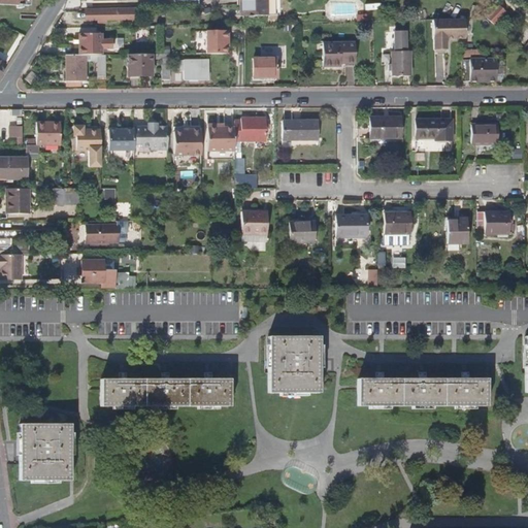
[(0,0),(0,5),(17,6),(17,9),(21,9),(21,6),(29,6),(28,0),(0,0)]
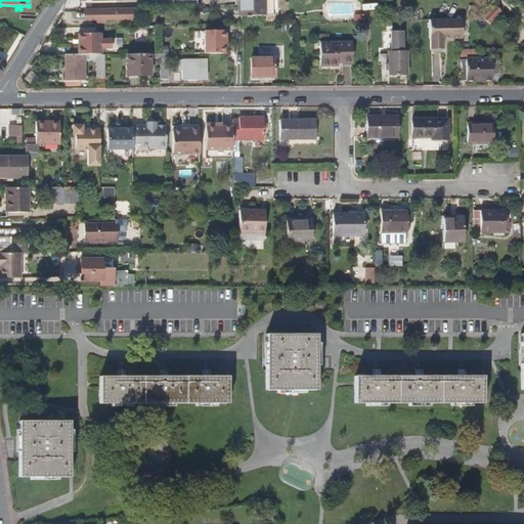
[(265,0),(239,0),(241,5),(241,10),(249,9),(249,16),(266,15),(265,0)]
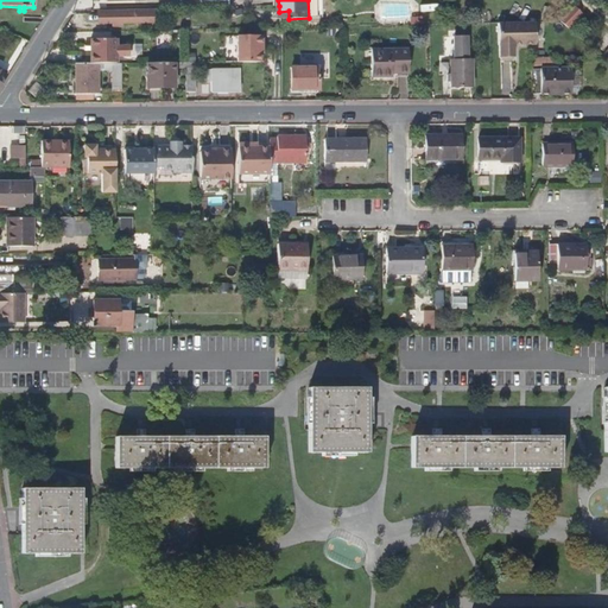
[(570,27),(583,13),(577,7),(564,21),(565,24),(570,27)]
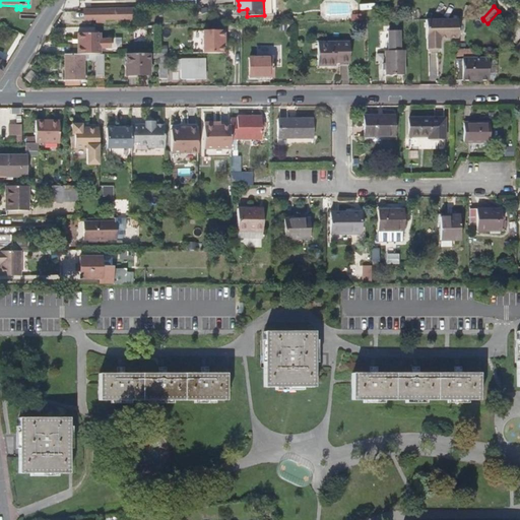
[(133,18),(133,10),(87,11),(87,19),(98,19),(98,22),(105,22),(105,19),(133,18)]
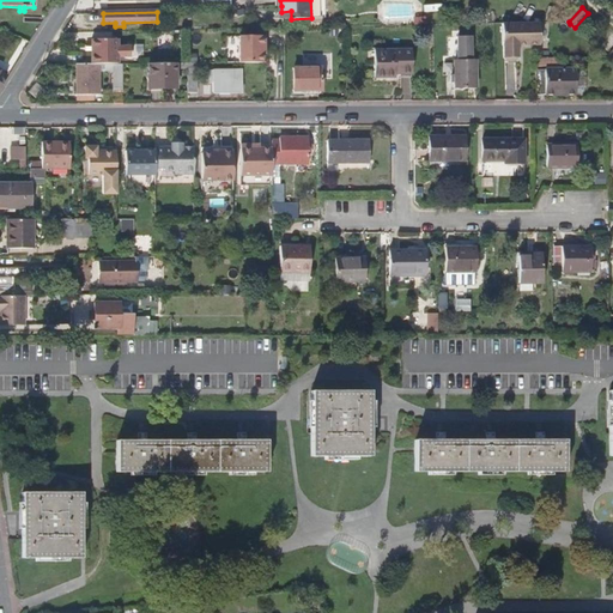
[(503,46),(504,46),(505,58),(508,61),(516,61),(519,58),(519,46),(541,44),(540,23),(503,24),(503,46)]
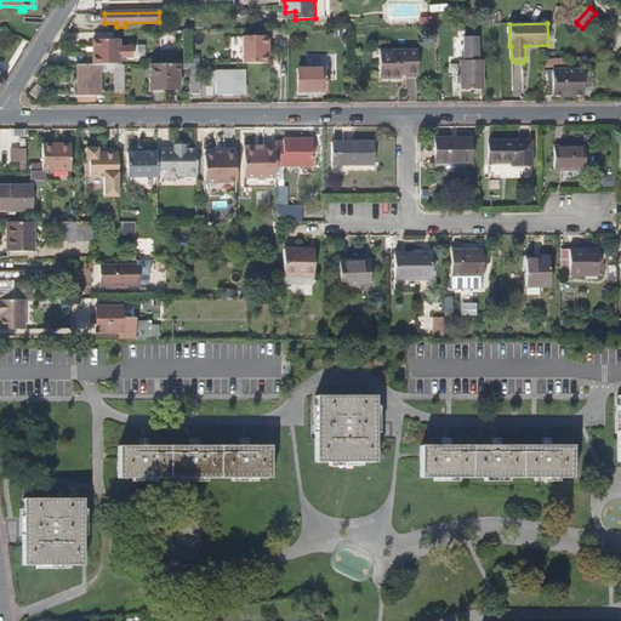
[(267,63),(267,46),(269,46),(269,36),(243,36),(243,63),(267,63)]
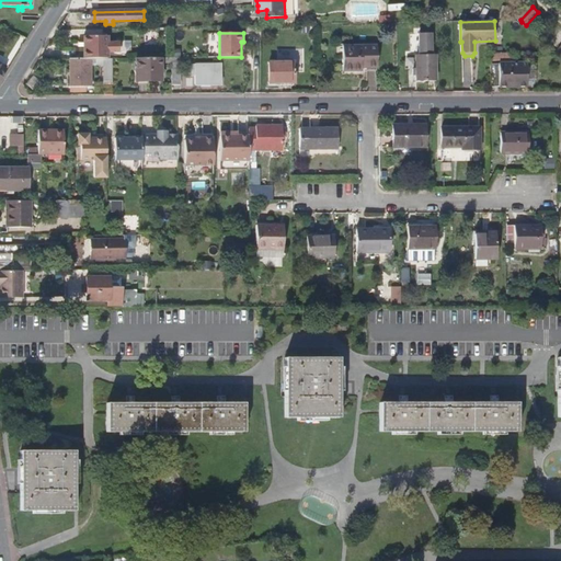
[(117,53),(117,43),(106,43),(106,36),(83,36),(83,59),(92,59),(104,58),(106,58),(106,53),(117,53)]
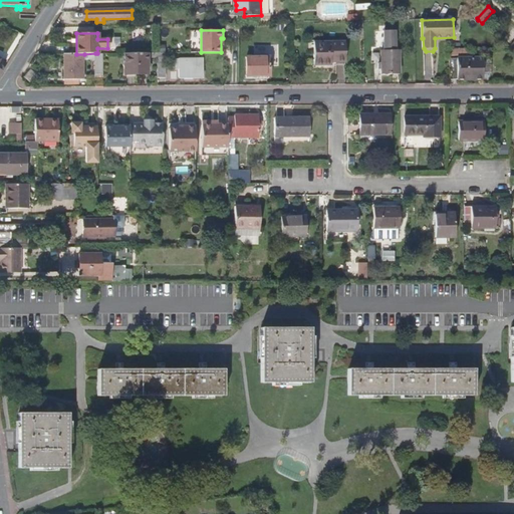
[(396,35),(384,35),(386,50),(381,50),(382,75),(401,74),(401,50),(397,50),(396,35)]
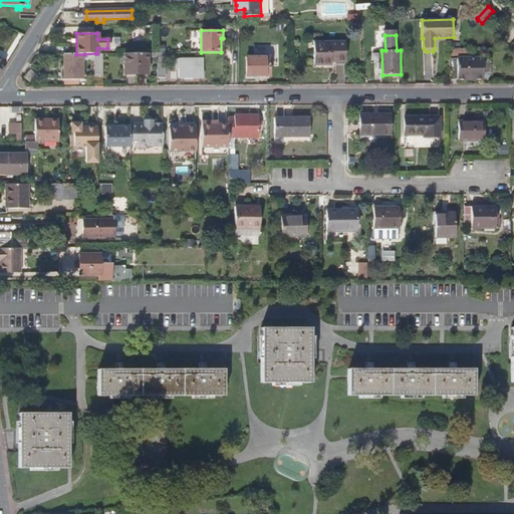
[(346,63),(346,42),(314,43),(315,66),(332,66),(332,63),(346,63)]
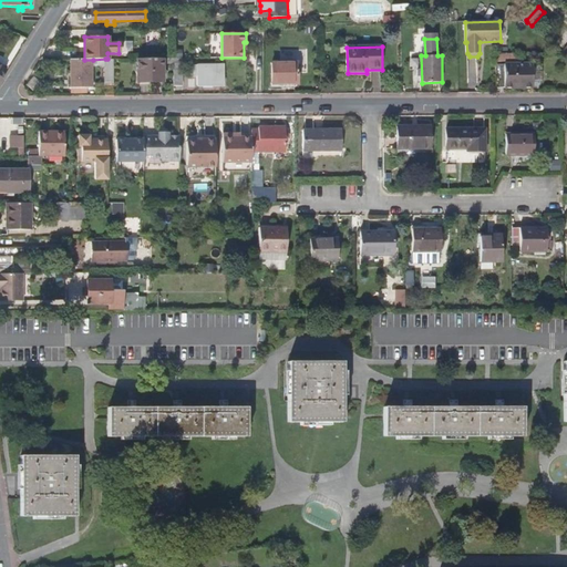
[(115,83),(114,59),(107,59),(105,59),(106,82),(115,83)]
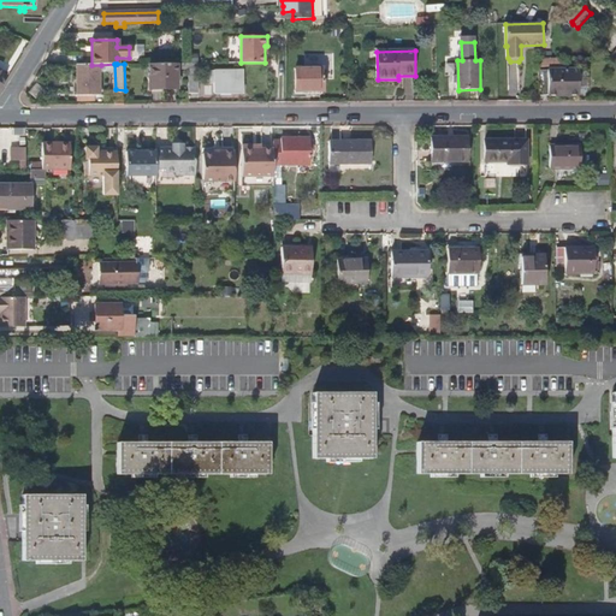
[(178,88),(178,64),(150,64),(150,88),(178,88)]
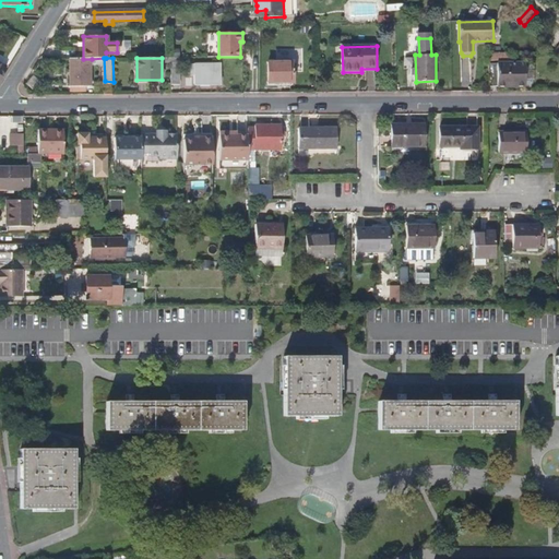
[(92,86),(92,59),(83,59),(71,59),(71,86),(74,86),(86,86),(92,86)]
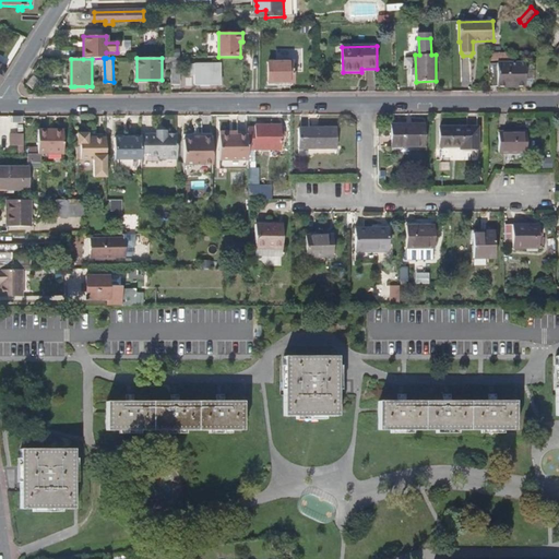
[(295,82),(295,61),(269,62),(270,82),(295,82)]
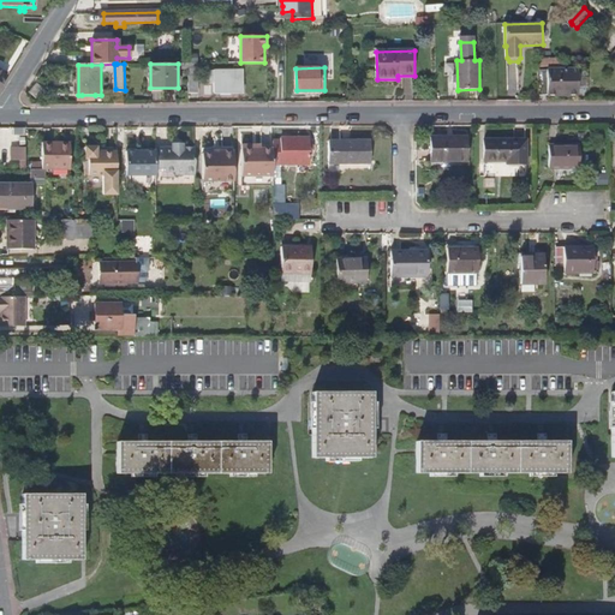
[(243,91),(243,70),(209,70),(209,81),(209,82),(210,83),(212,83),(214,83),(214,91),(243,91)]
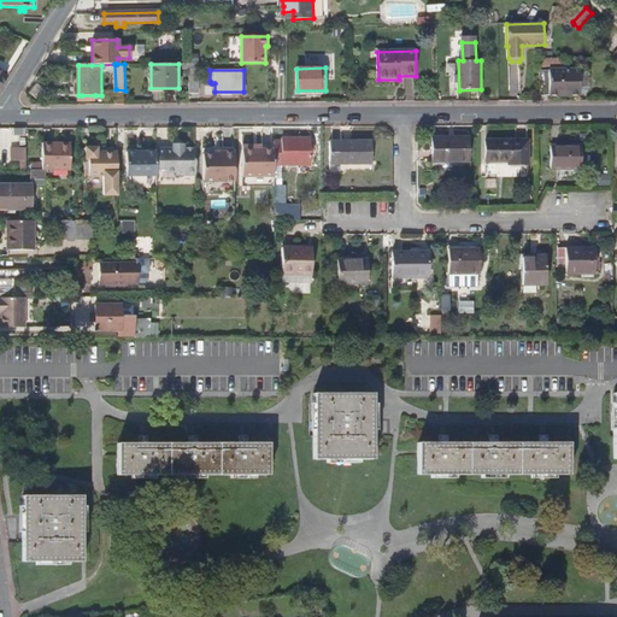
[(581,88),(581,70),(540,70),(540,77),(540,95),(581,95),(581,88)]
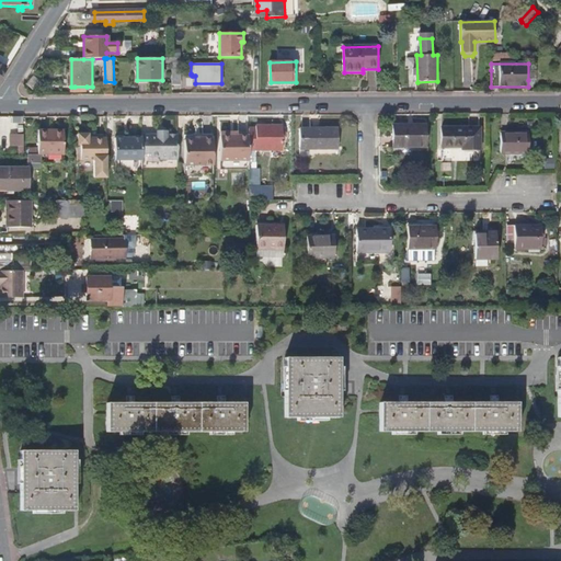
[(286,149),(286,125),(260,125),(260,128),(252,128),(252,136),(251,149),(286,149)]
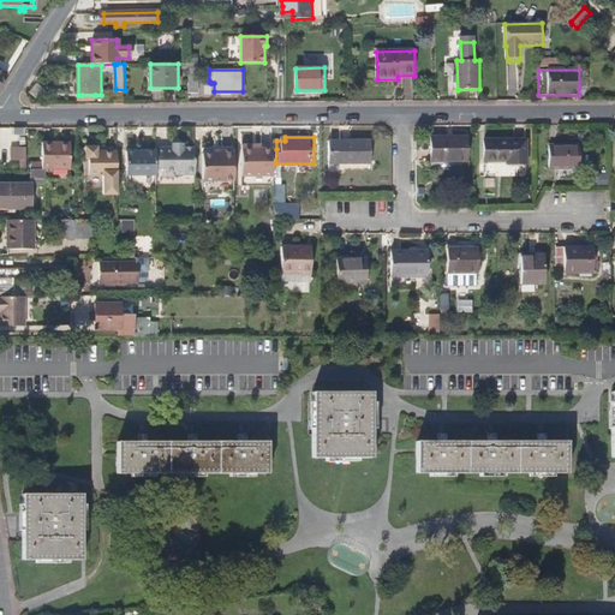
[(469,161),(469,137),(434,137),(434,161),(469,161)]
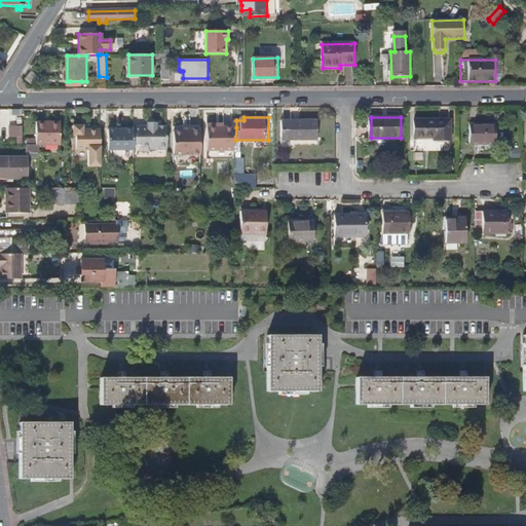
[(451,140),(451,119),(416,119),(416,138),(436,138),(436,140),(451,140)]
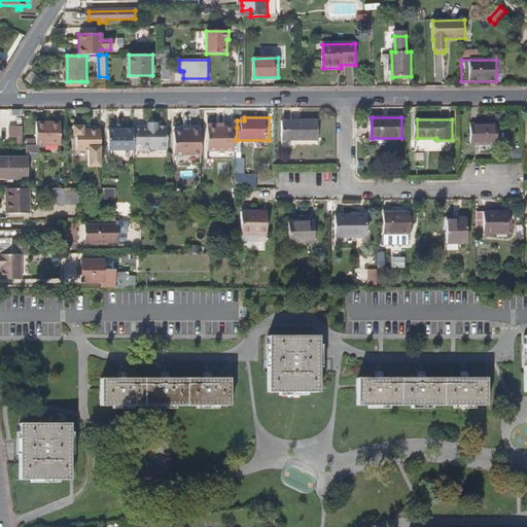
[(320,140),(320,120),(284,121),(284,141),(320,140)]
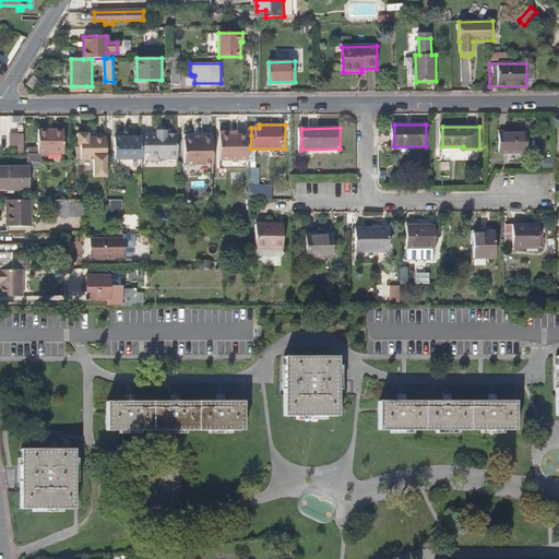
[(66,154),(66,132),(50,132),(50,129),(40,129),(40,146),(40,154),(44,154),(66,154)]
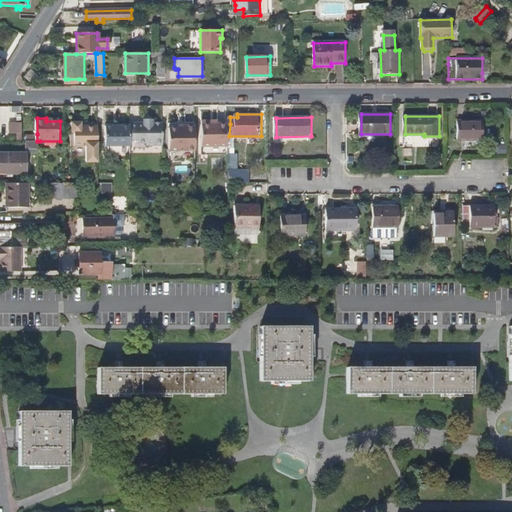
[(482,140),(482,120),(457,120),(457,140),(482,140)]
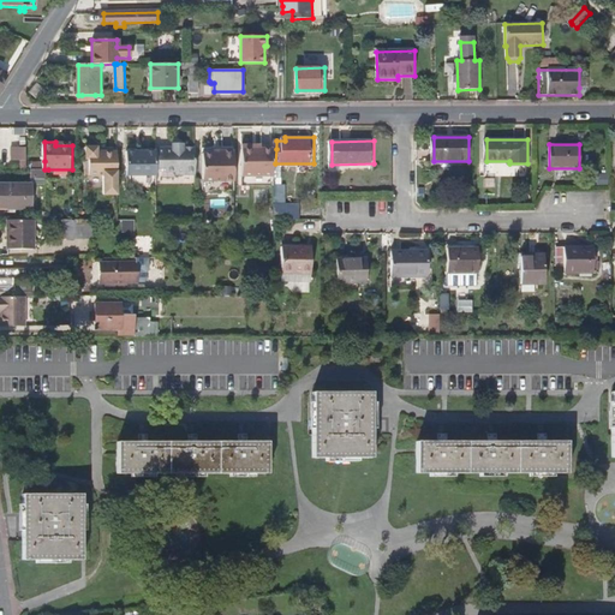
[(29,161),(29,147),(13,147),(13,160),(29,161)]
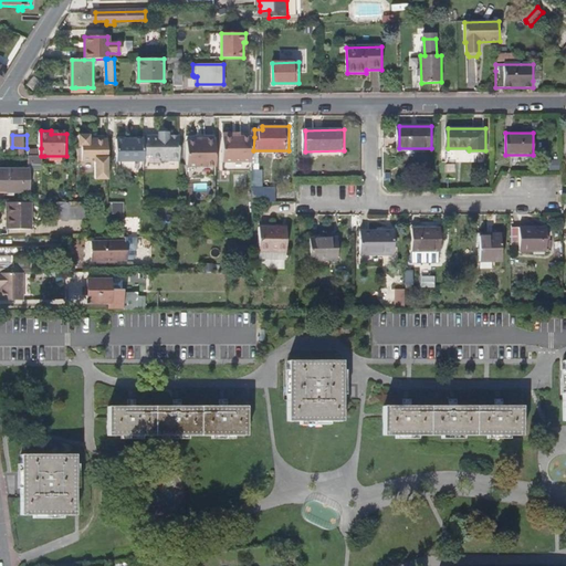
[(108,179),(109,139),(92,139),(92,135),(81,135),(81,147),(83,147),(83,161),(96,161),(96,179),(108,179)]
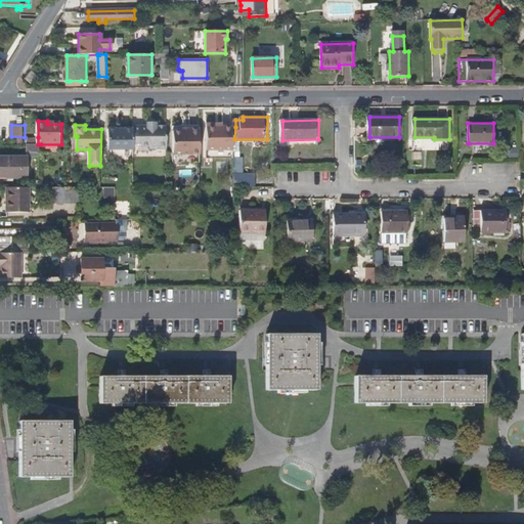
[(168,146),(169,126),(159,126),(148,126),(134,126),(134,146),(151,146),(156,149),(159,149),(160,146),(168,146)]
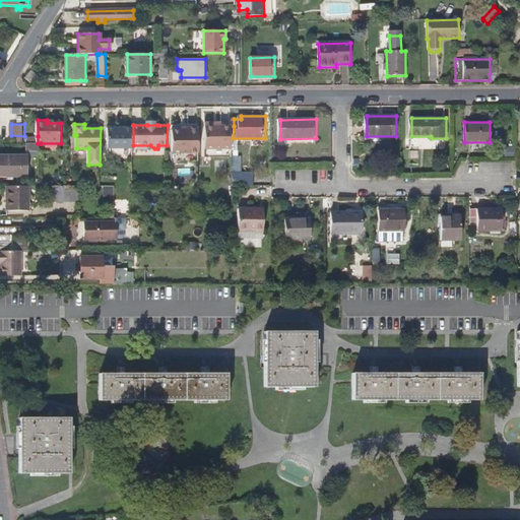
[(233,138),(234,126),(224,126),(207,125),(207,148),(233,148),(233,138)]
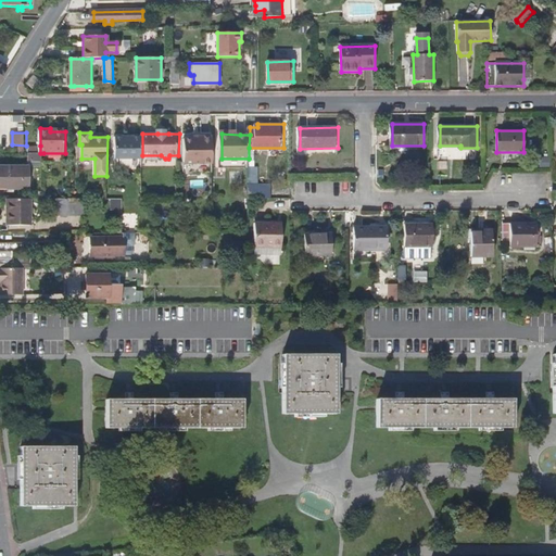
[(214,163),(214,136),(203,136),(203,138),(196,138),(186,138),(186,163),(214,163)]
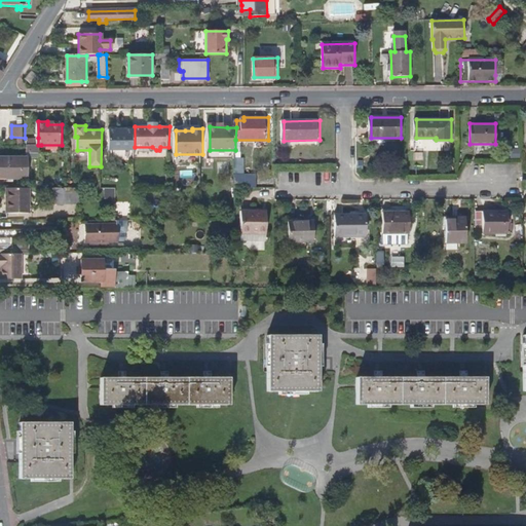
[(135,147),(135,129),(125,129),(119,129),(110,129),(110,150),(135,150),(135,147)]
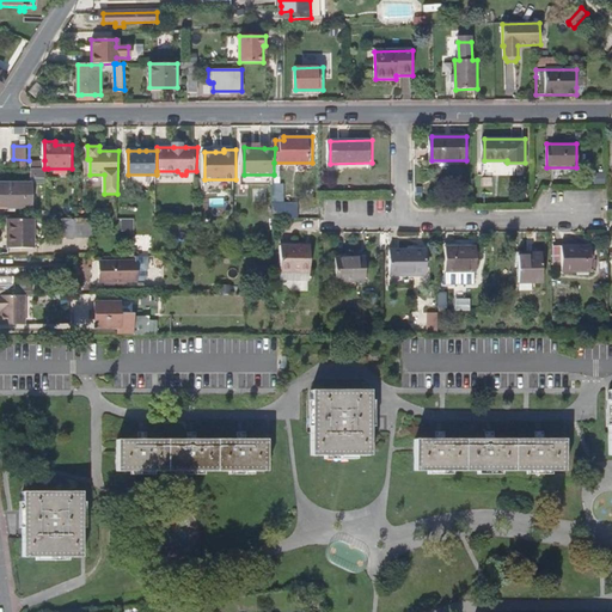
[(0,207),(31,208),(31,185),(0,185),(0,207)]
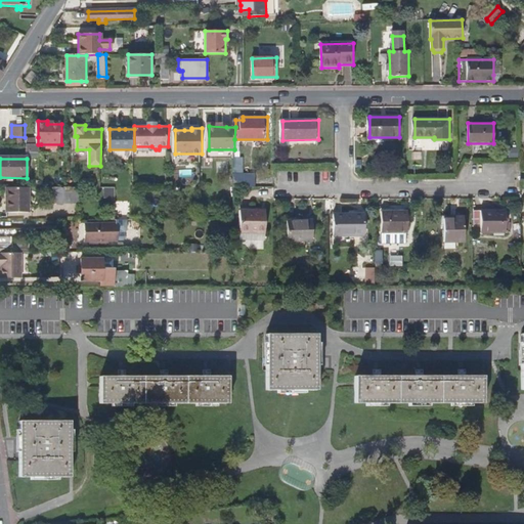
[(255,188),(255,175),(242,175),(234,175),(234,187),(255,188)]
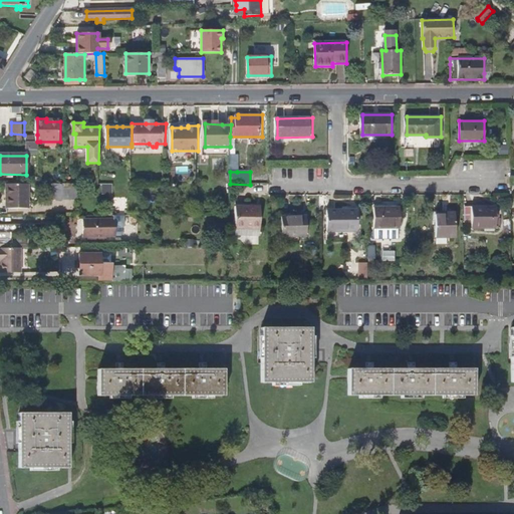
[(28,208),(28,184),(7,183),(7,200),(6,200),(6,208),(28,208)]
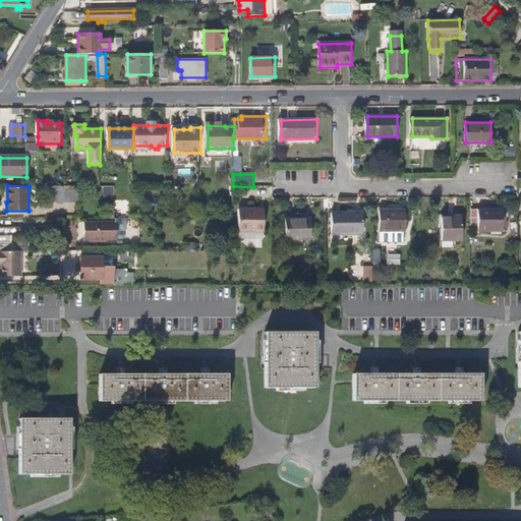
[(79,200),(79,186),(53,186),(53,200),(79,200)]
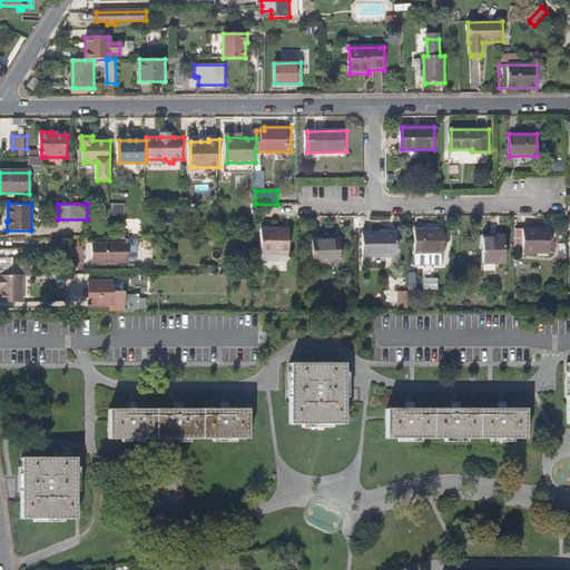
[(290,254),(290,229),(262,229),(262,254),(263,254),(263,262),(276,262),(277,254),(290,254)]
